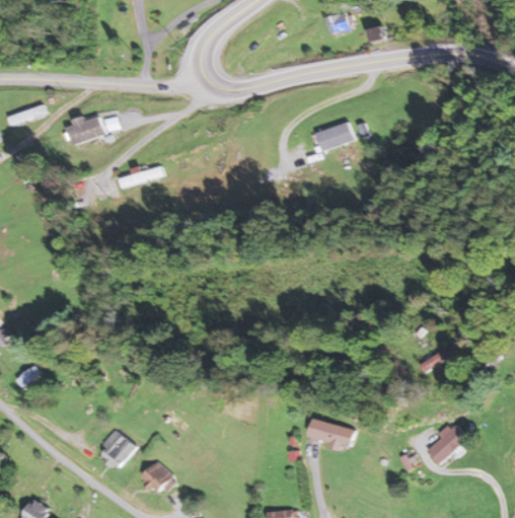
[(324,33),(351,29),(348,11),(321,15),(324,33)]
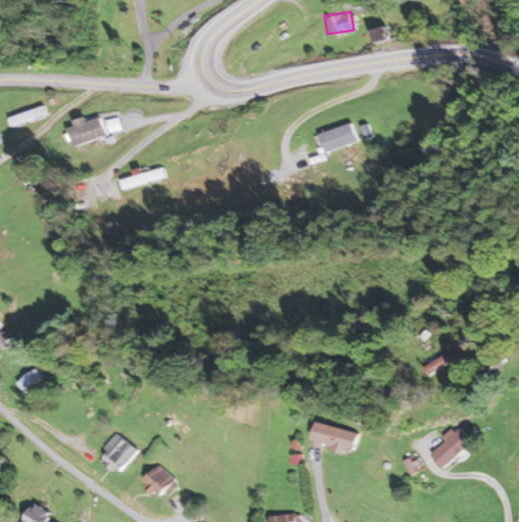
[(372,40),(384,39),(383,28),(371,29),(372,40)]
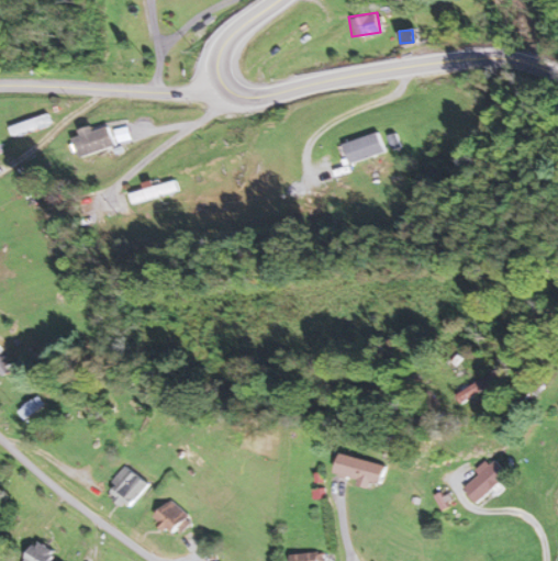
[(112,145),(105,125),(69,137),(76,158),(112,145)]
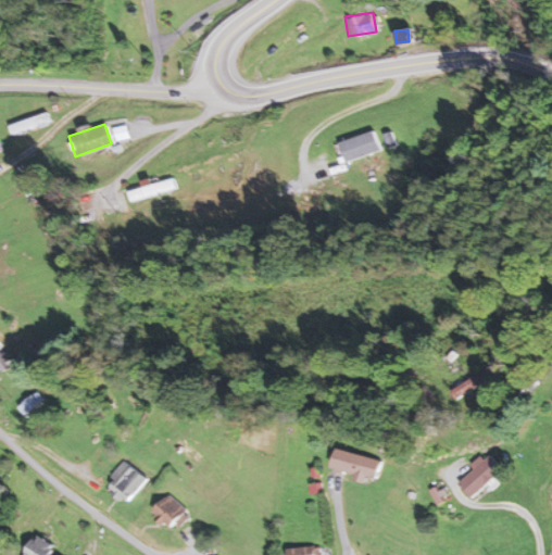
[(379,149),(372,129),(336,142),(342,162),(379,149)]
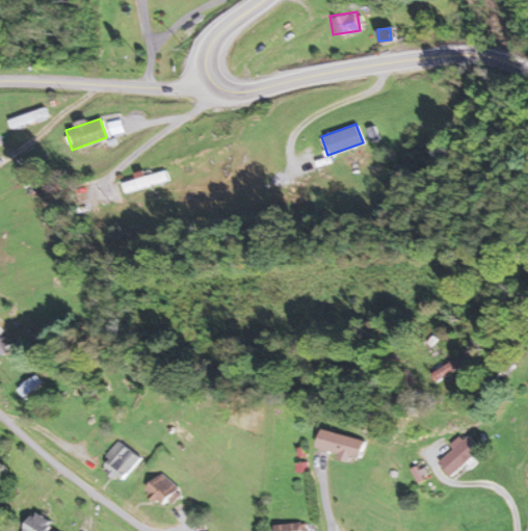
[(166,180),(163,169),(120,183),(123,193),(166,180)]
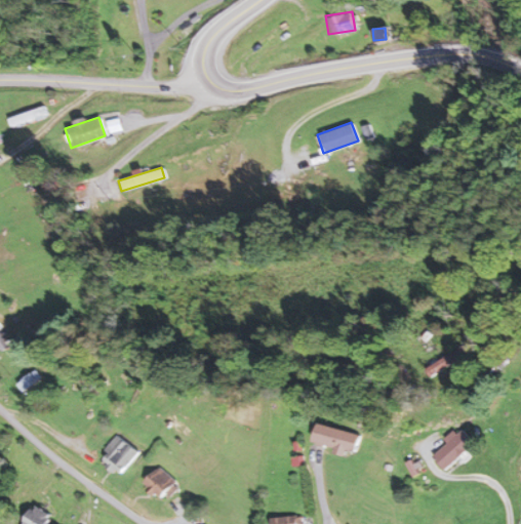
[(1,329),(0,330),(0,349),(9,344),(1,329)]
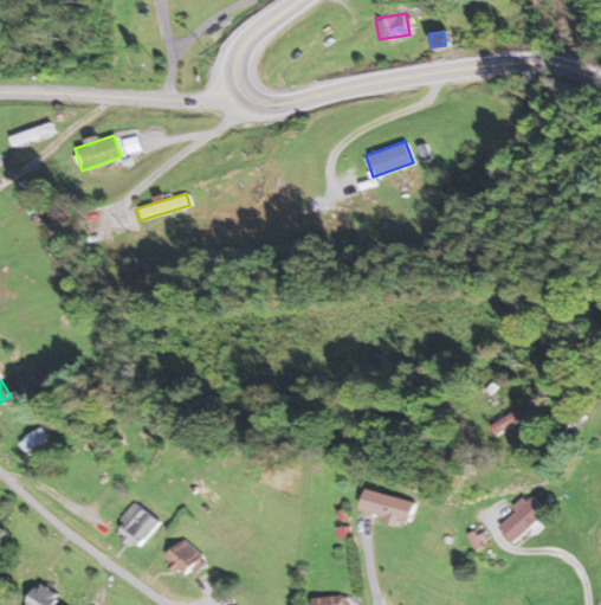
[(41,438),(34,429),(17,443),(23,451),(41,438)]
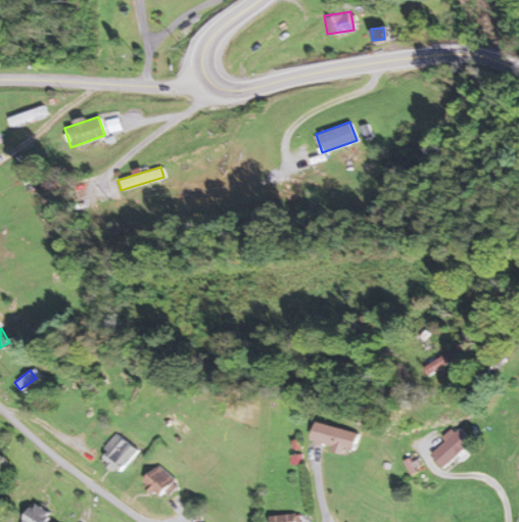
[(356,434),(314,421),(309,439),(349,453),(356,434)]
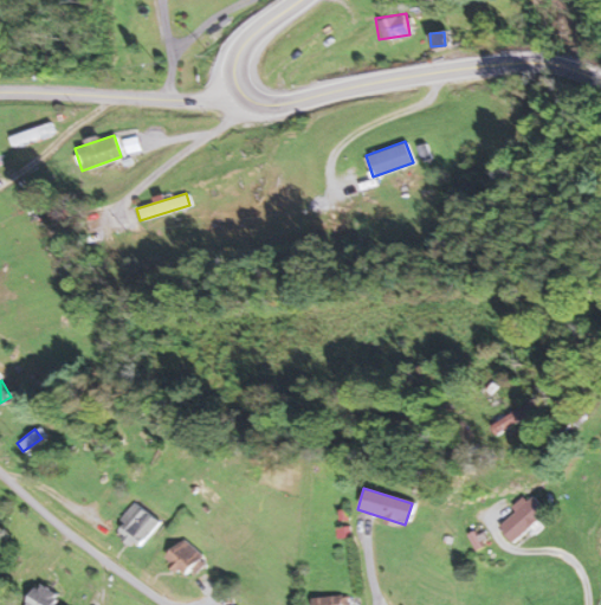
[(495,526),(511,544),(544,512),(527,494),(495,526)]
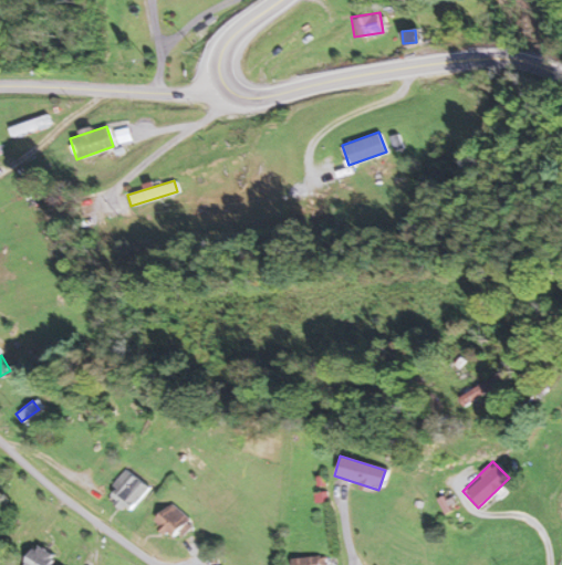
[(142,479),(115,473),(108,503),(135,509),(142,479)]
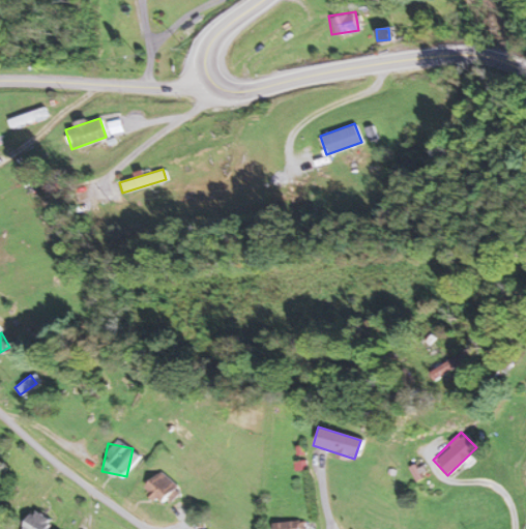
[(140,489),(159,507),(177,489),(157,470),(140,489)]
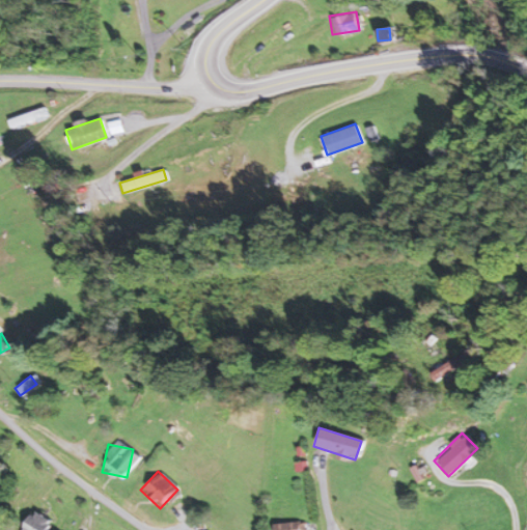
[(43,529),(49,519),(28,510),(19,529),(43,529)]
